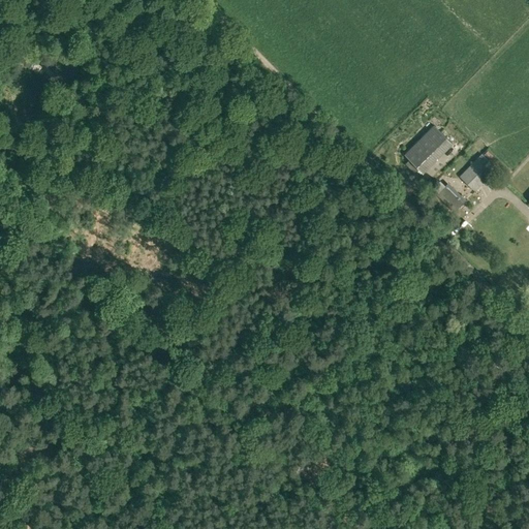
[(404,155),(423,174),(453,144),(434,125),(404,155)]
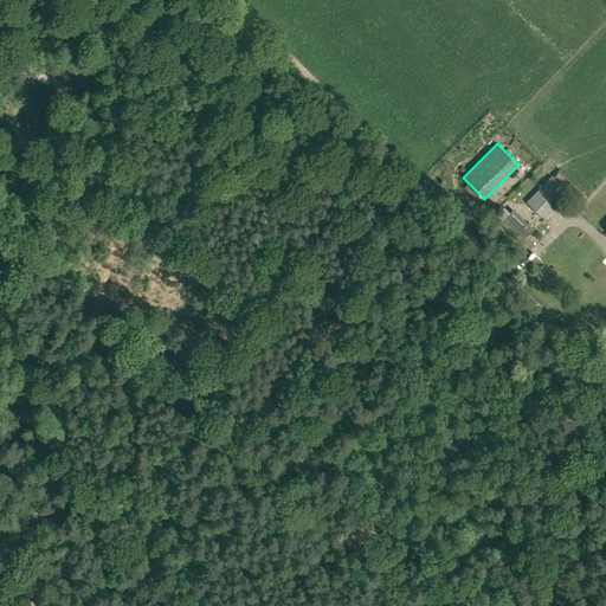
[(559,172),(555,175),(561,181),(565,178),(559,172)]
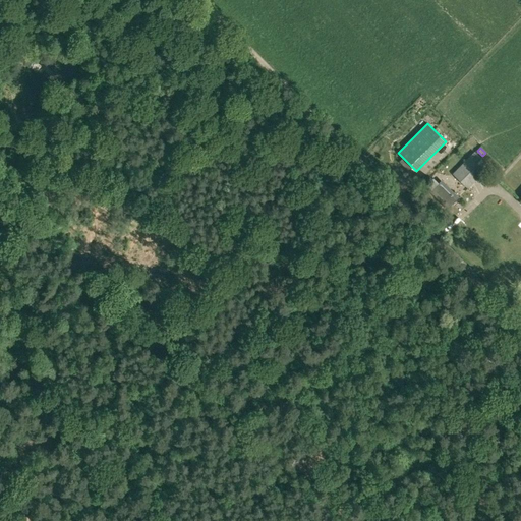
[(453,174),(468,189),(485,170),(478,163),(482,159),(474,151),(453,174)]
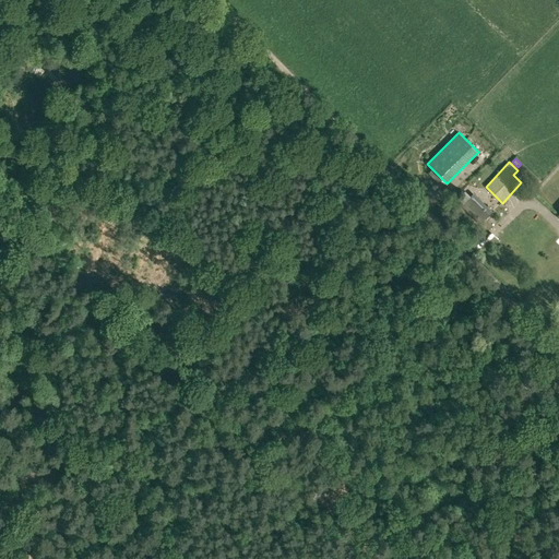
[(463,204),(471,197),(465,191),(458,198),(463,204)]
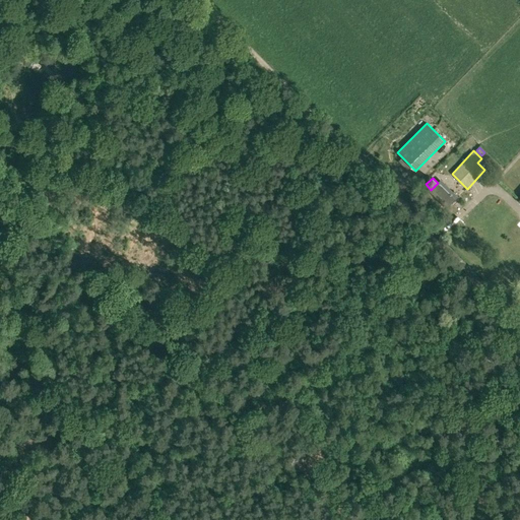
[(458,196),(454,192),(442,204),(446,208),(458,196)]
